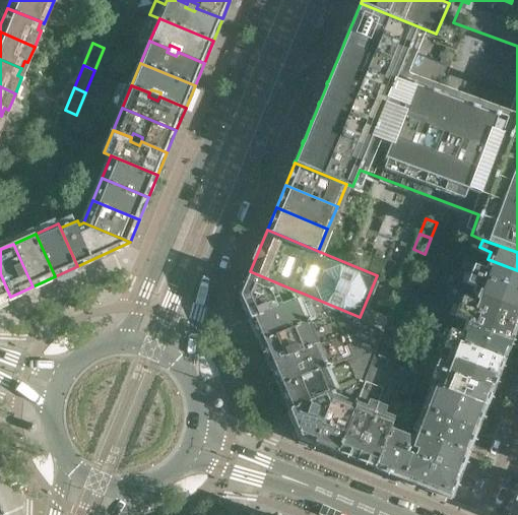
[(418,269),(425,254),(413,249),(407,265),(418,269)]
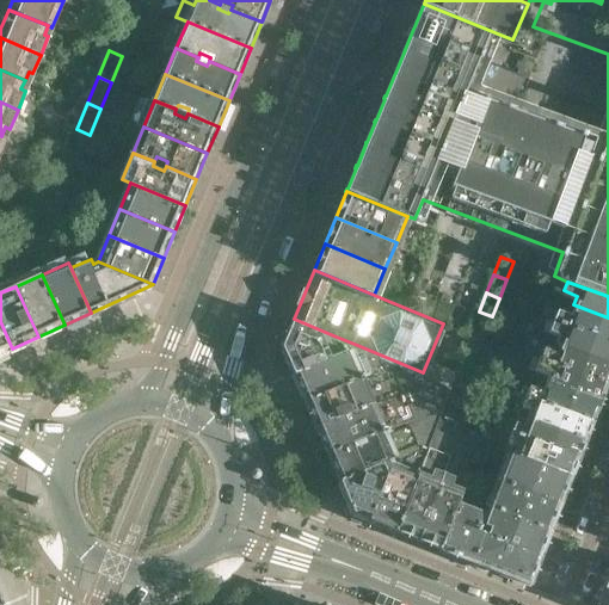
[(608,318),(573,304),(570,314),(557,309),(553,319),(608,338),(608,318)]
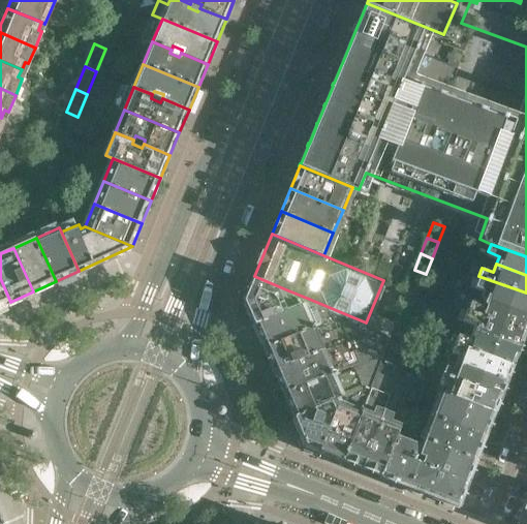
[(421,290),(426,274),(414,270),(408,285),(421,290)]
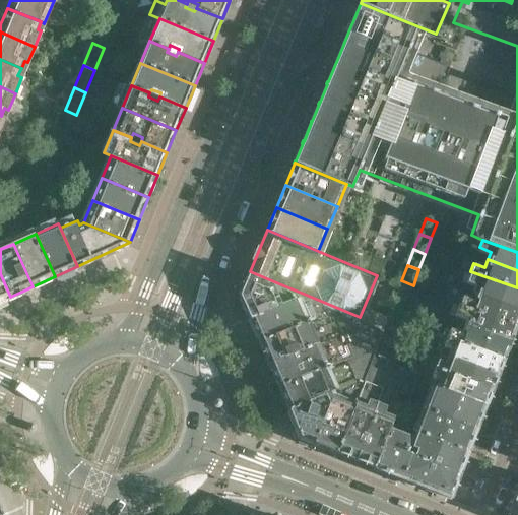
[(289,300),(283,285),(250,271),(241,293),(251,316),(289,300)]
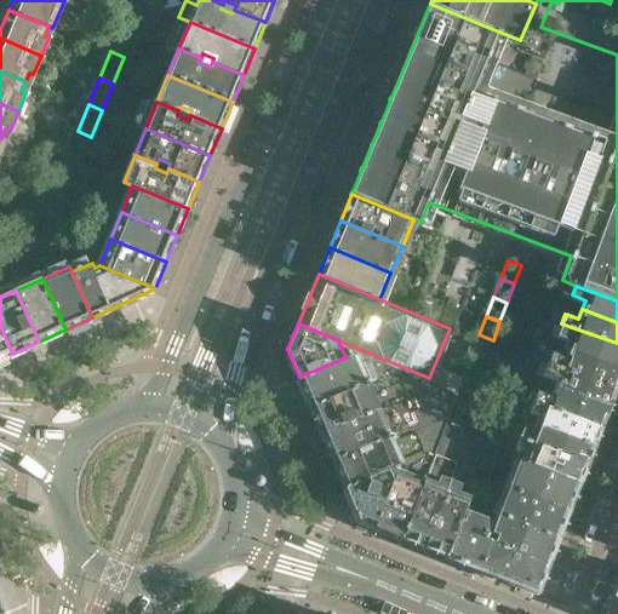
[(617,343),(561,323),(558,332),(572,337),(568,346),(617,365),(617,343)]
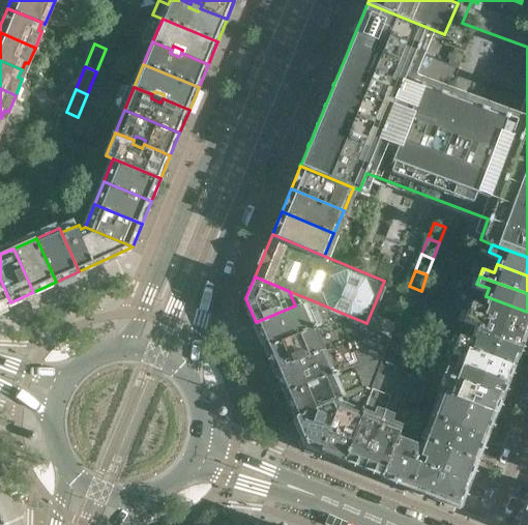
[(0,307),(10,302),(0,279),(0,307)]
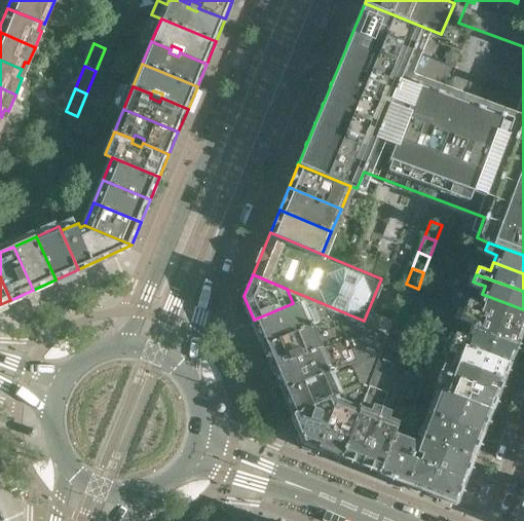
[(412,304),(418,289),(406,284),(401,300),(412,304)]
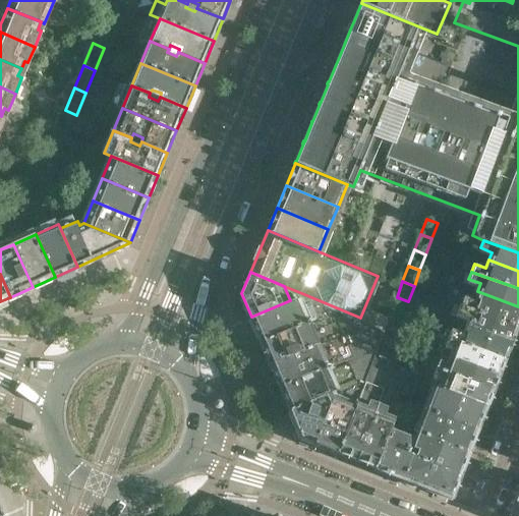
[(518,306),(477,291),(474,299),(463,295),(460,302),(517,325),(518,321),(518,306)]
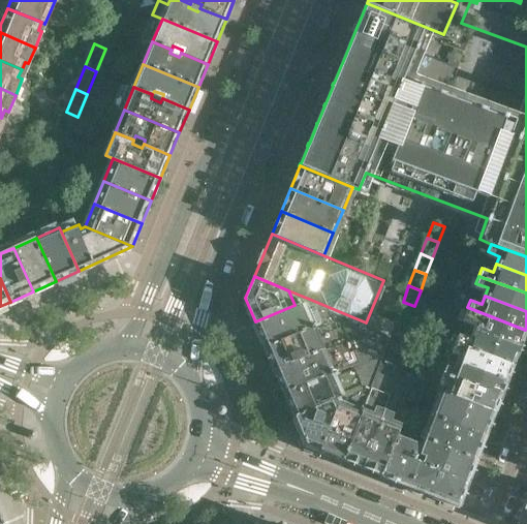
[(265,345),(341,312),(309,299),(295,305),(255,321),(265,345)]
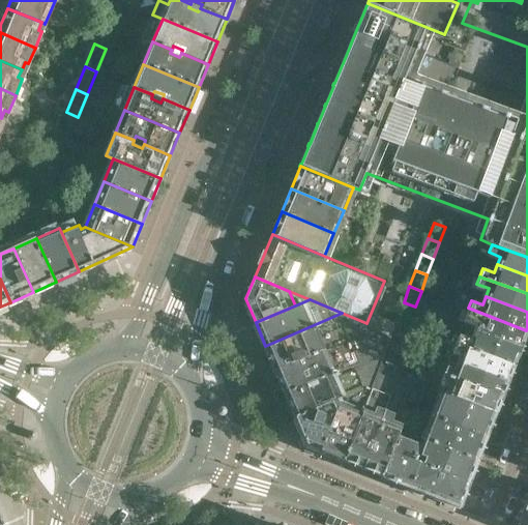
[(409,323),(415,307),(404,302),(398,318),(409,323)]
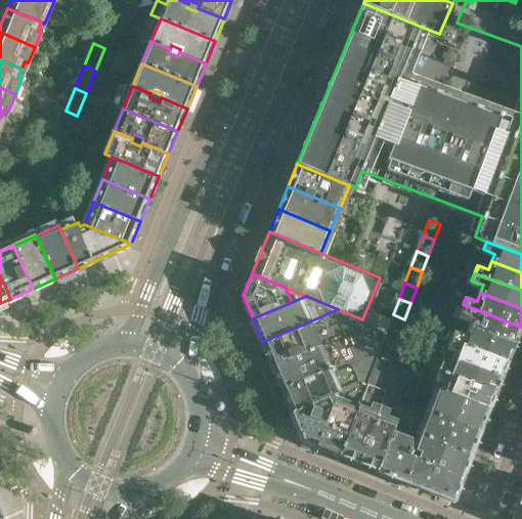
[(520,327),(463,304),(460,312),(471,317),(468,325),(514,342),(520,327)]
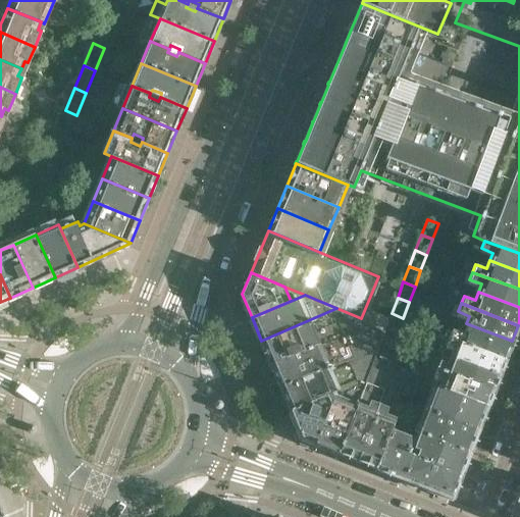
[(314,339),(330,331),(332,337),(347,331),(336,308),(261,341),(271,363),(316,344),(314,339)]
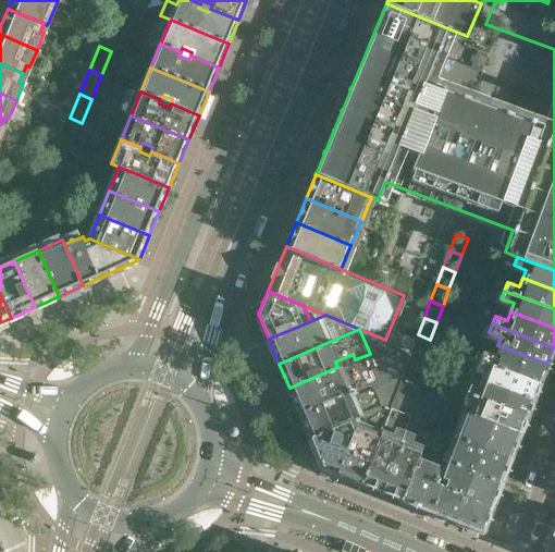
[(423,356),(430,340),(418,334),(412,350),(411,352),(423,356)]
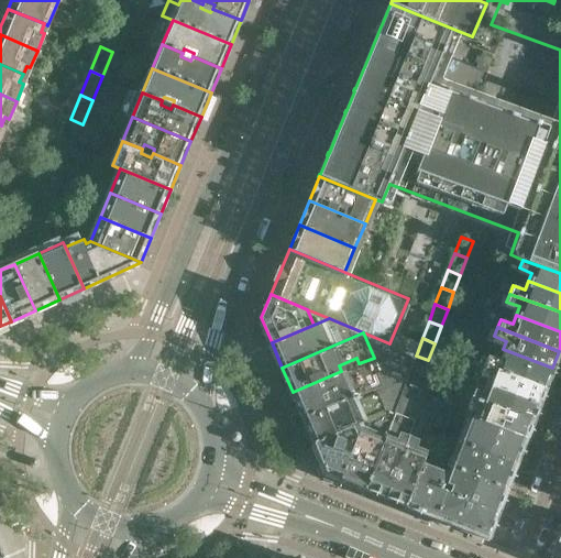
[(409,372),(416,356),(417,353),(398,347),(377,356),(383,367),(392,363),(403,390),(409,372)]
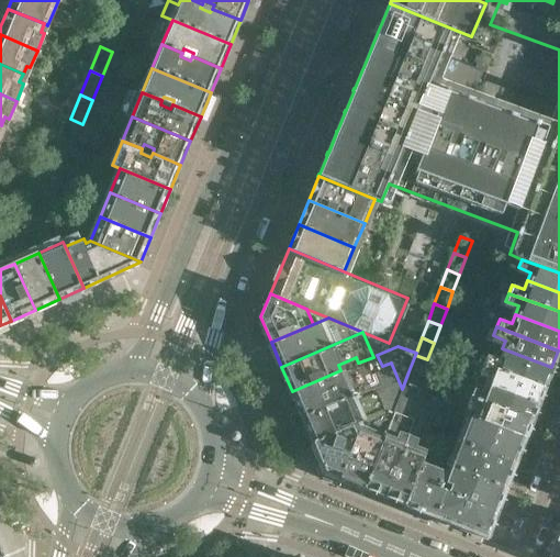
[(551,367),(502,348),(499,357),(486,353),(483,360),(545,385),(551,367)]
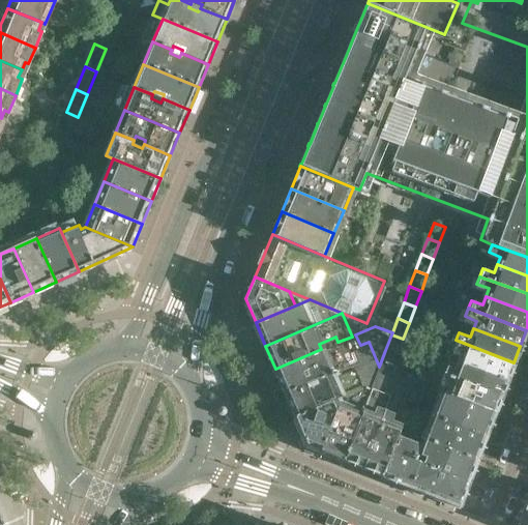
[(397,354),(403,339),(391,334),(385,350),(397,354)]
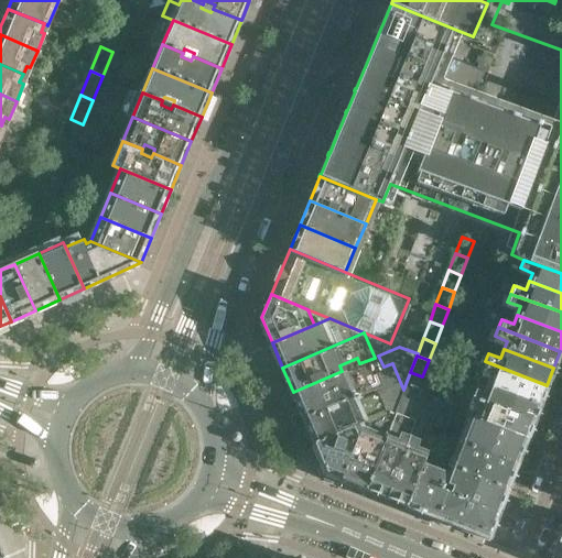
[(547,385),(485,361),(482,370),(494,374),(490,383),(540,402),(547,385)]
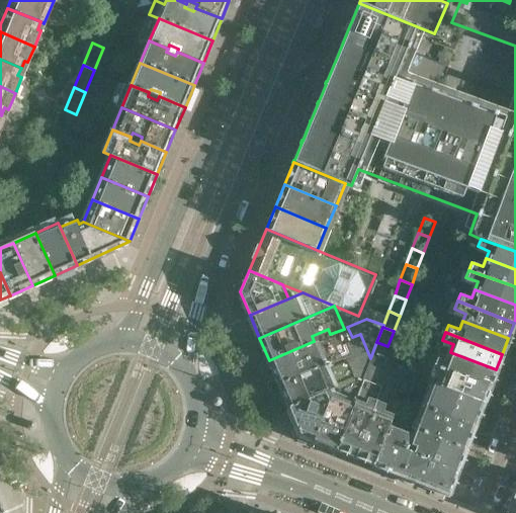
[(323,364),(314,341),(269,360),(278,383),(323,364)]
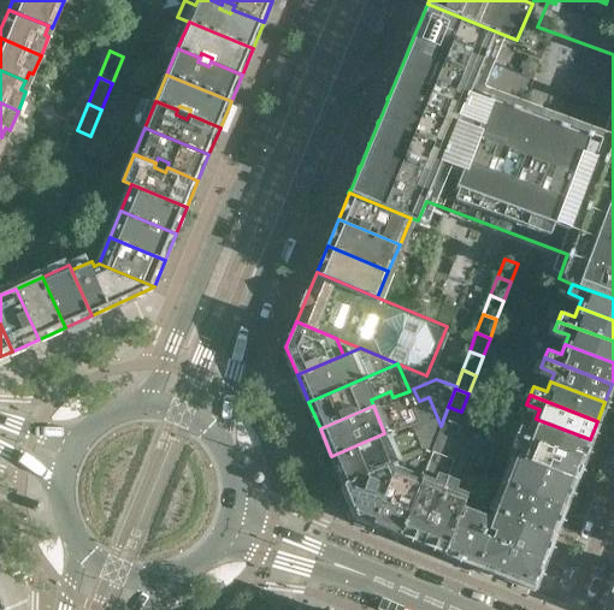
[(455,431),(461,412),(448,407),(441,426),(455,431)]
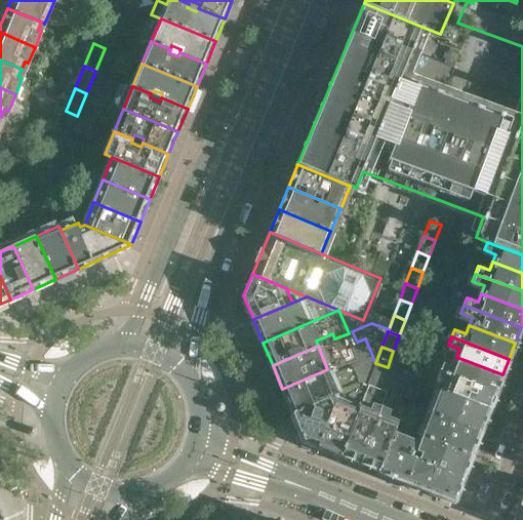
[(503,374),(456,357),(454,365),(442,361),(439,368),(497,390),(503,374)]
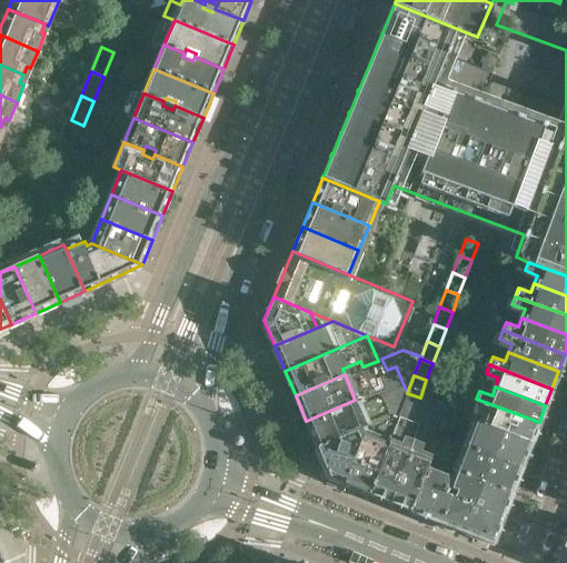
[(361,426),(386,415),(376,391),(355,400),(306,421),(317,445),(361,426)]
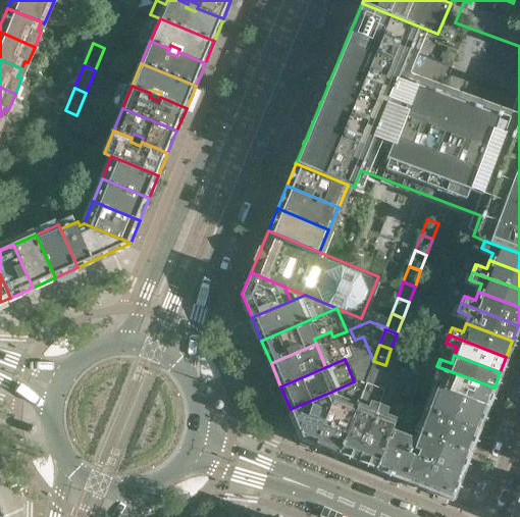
[(495,388),(436,366),(431,382),(438,385),(488,404),(495,388)]
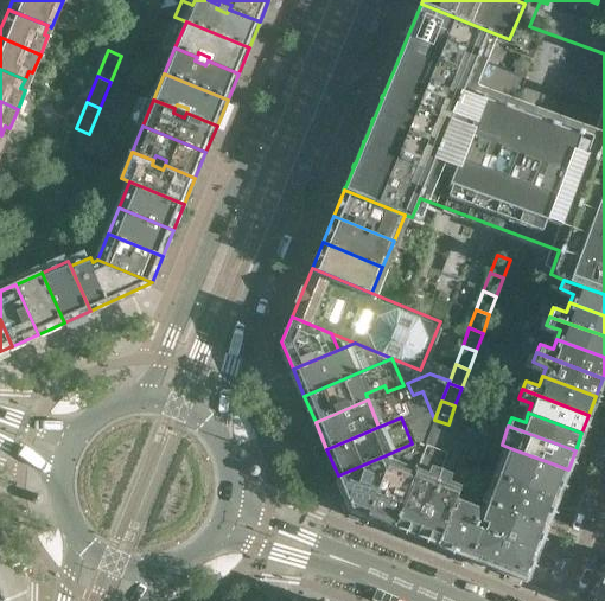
[(558,497),(568,470),(510,448),(501,474),(558,497)]
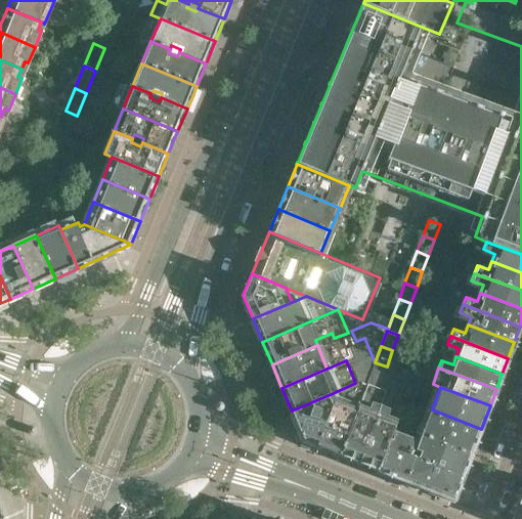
[(360,462),(388,392),(379,389),(370,413),(357,407),(339,452),(360,462)]
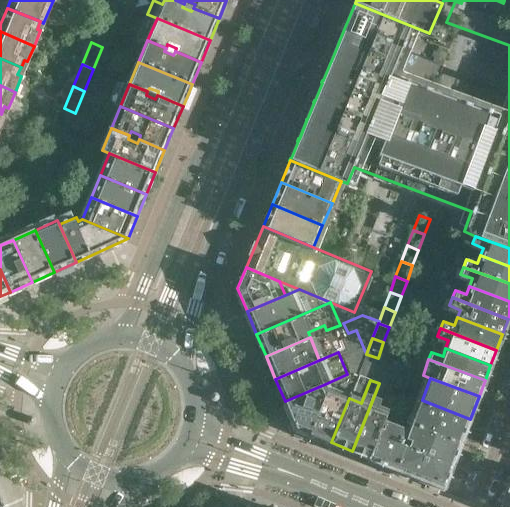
[(373,459),(388,421),(391,414),(379,409),(388,386),(379,383),(352,451),(373,459)]
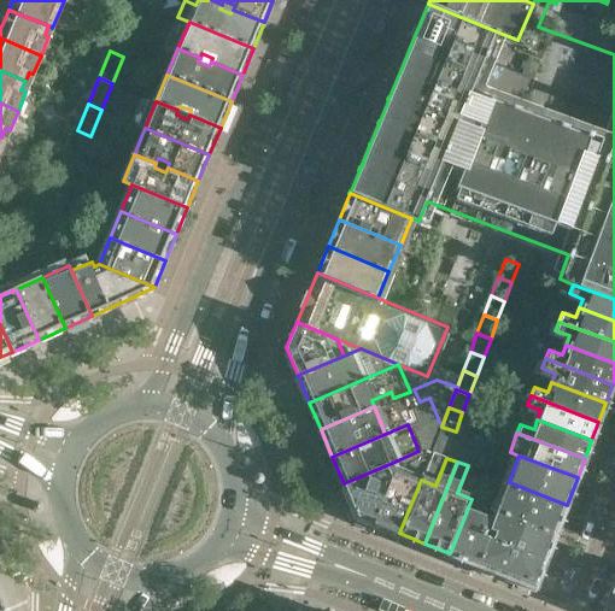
[(375,522),(396,469),(392,463),(344,483),(357,515),(375,522)]
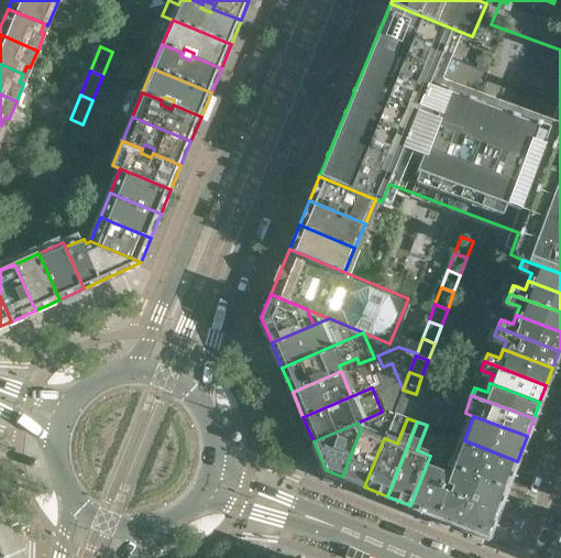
[(364,487),(384,438),(361,428),(342,477),(341,478),(364,487)]
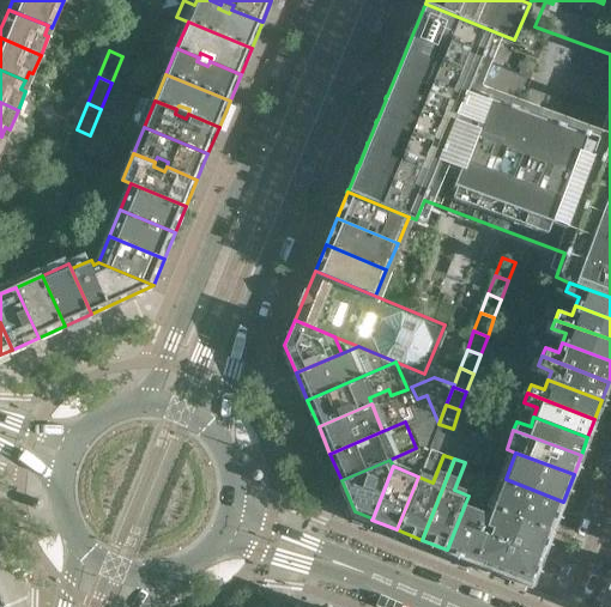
[(552,529),(563,502),(506,479),(495,507),(552,529)]
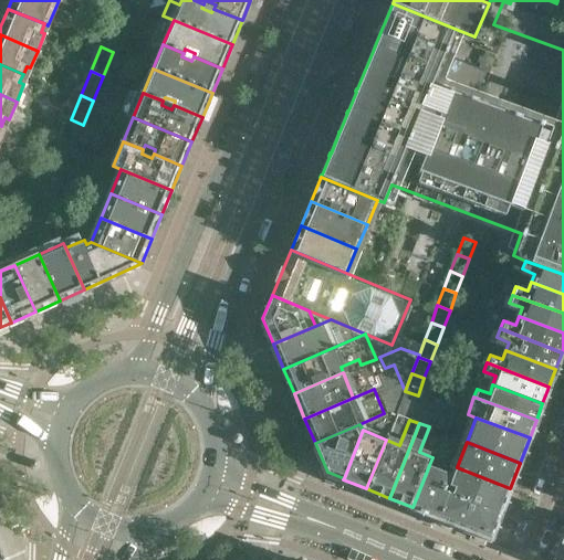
[(447,492),(442,490),(446,482),(447,472),(429,465),(413,507),(437,517),(447,492)]
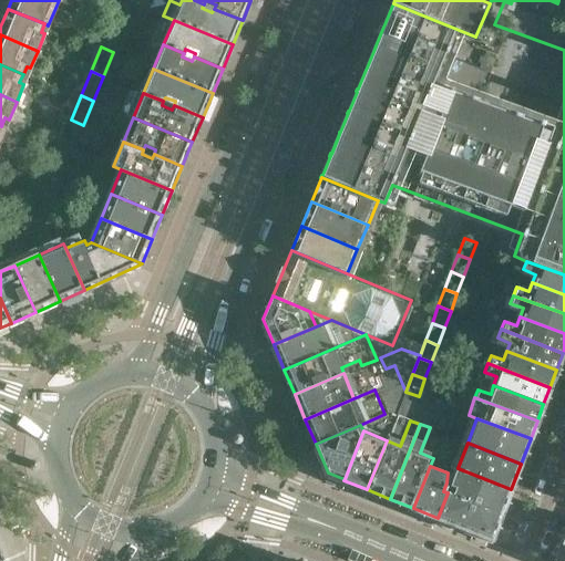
[(502,515),(511,489),(458,468),(452,485),(455,486),(452,495),(502,515)]
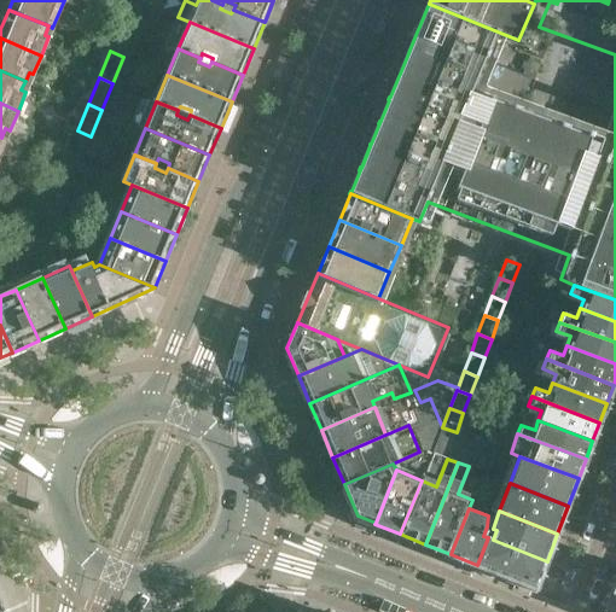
[(547,561),(493,540),(488,537),(477,565),(538,588),(547,561)]
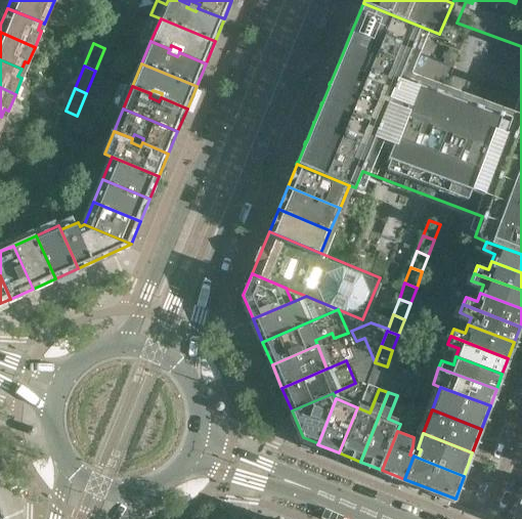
[(521,493),(512,518),(521,518),(521,493)]
